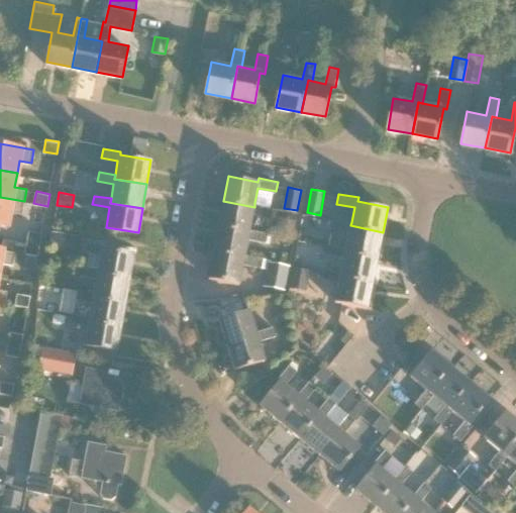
[(24,201),(0,197),(0,223),(7,225),(10,211),(22,213),(24,201)]
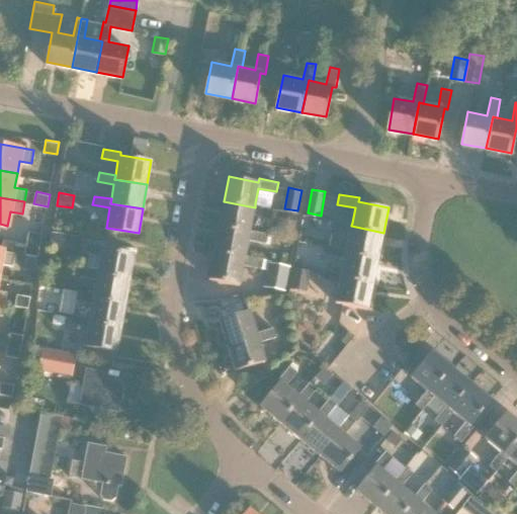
[(273,207),(255,203),(255,207),(224,201),(220,227),(250,233),(251,229),(254,213),(271,217),(273,207)]
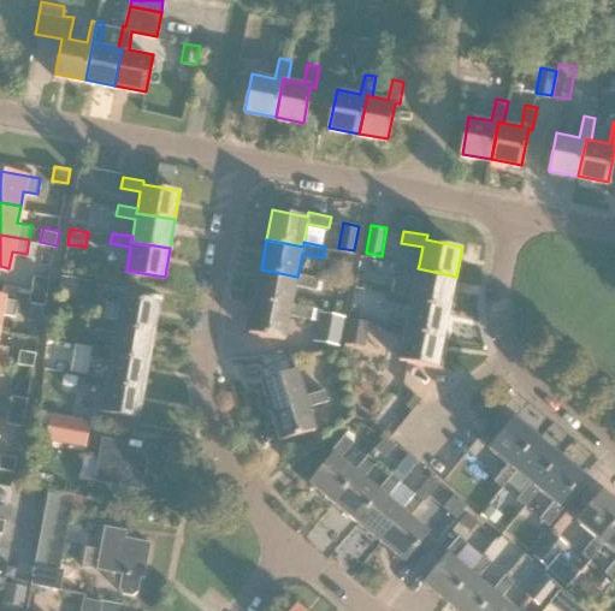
[(354,255),(344,253),(342,266),(353,267),(354,255)]
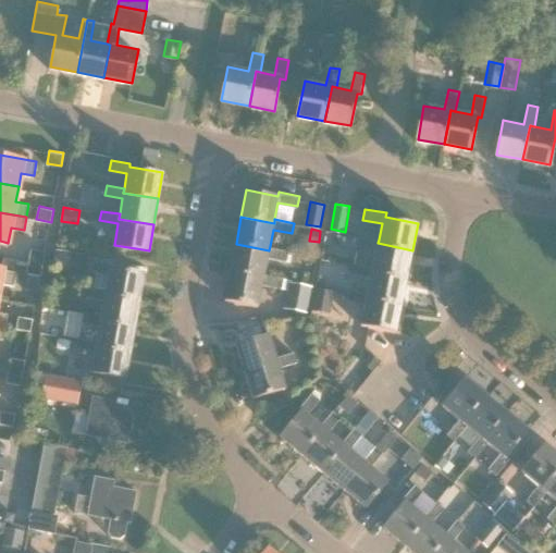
[(377,249),(373,266),(372,270),(407,277),(412,250),(378,243),(379,240),(359,235),(357,246),(377,249)]
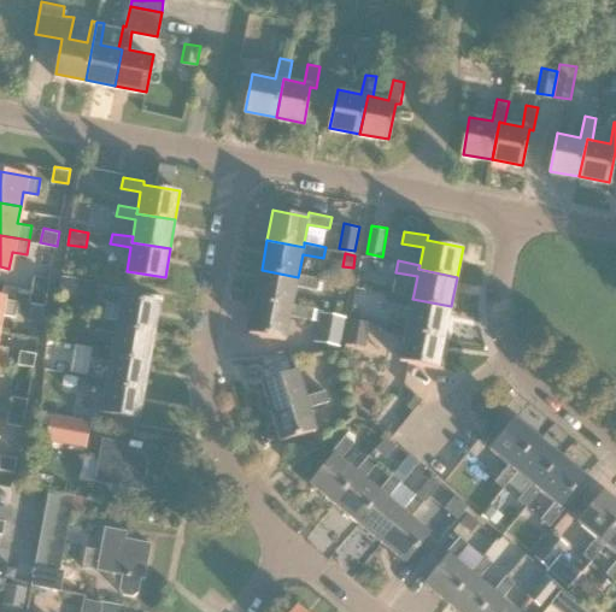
[(262,270),(256,300),(292,306),(293,302),(297,283),(318,288),(321,277),(299,272),(298,277),(262,270)]
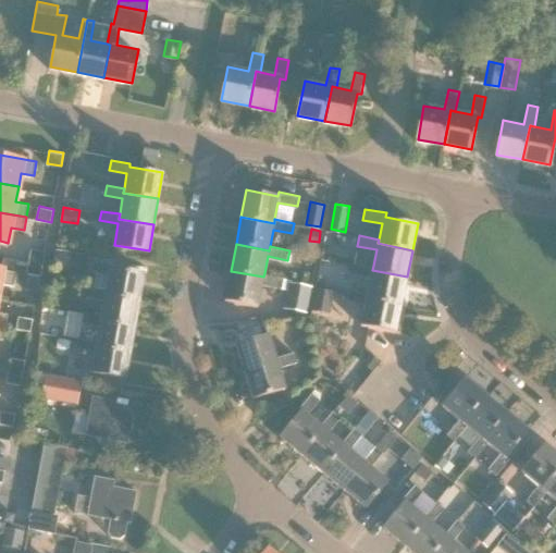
[(31,247),(28,260),(44,262),(46,250),(31,247)]
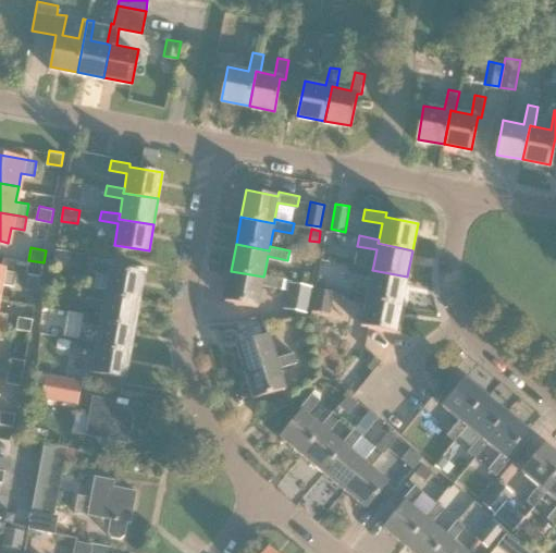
[(106,293),(140,298),(145,272),(111,267),(111,262),(93,259),(90,271),(109,273),(106,289),(106,293)]
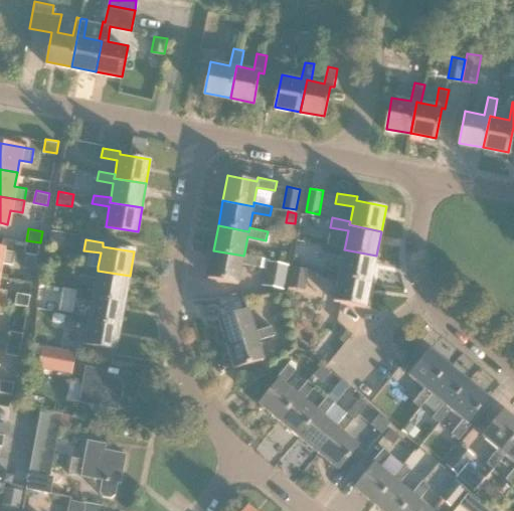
[(38,253),(40,242),(26,240),(24,251),(38,253)]
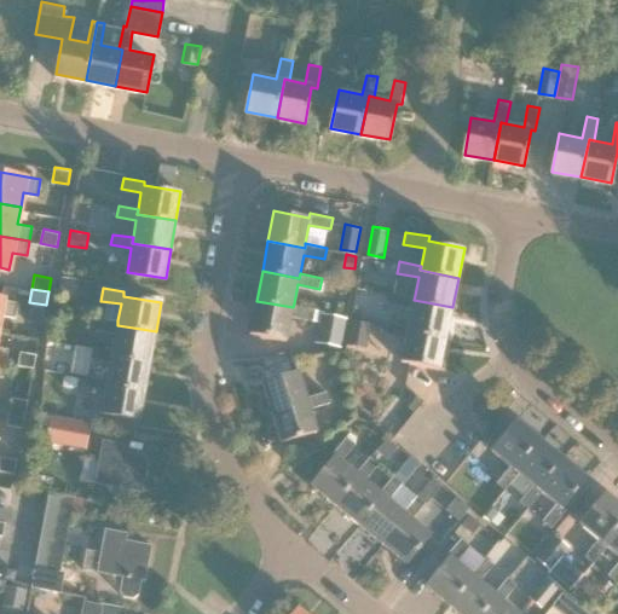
[(413,307),(409,324),(409,329),(446,336),(452,307),(414,300),(415,295),(394,291),(392,302),(413,307)]
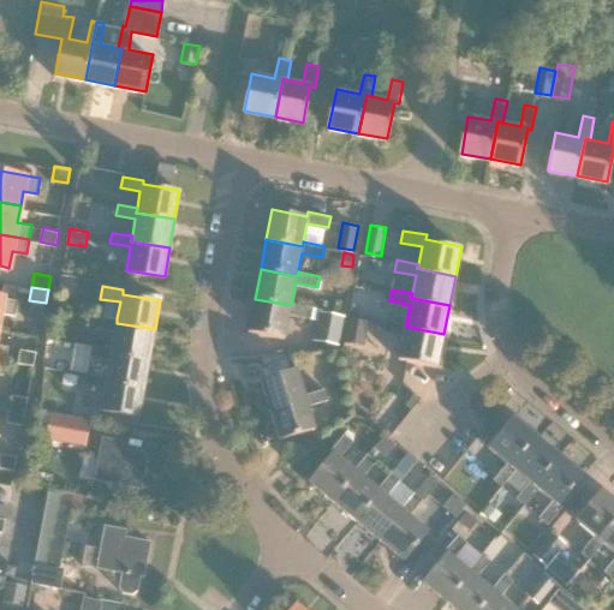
[(0,314),(1,311),(16,314),(18,298),(0,294),(0,314)]
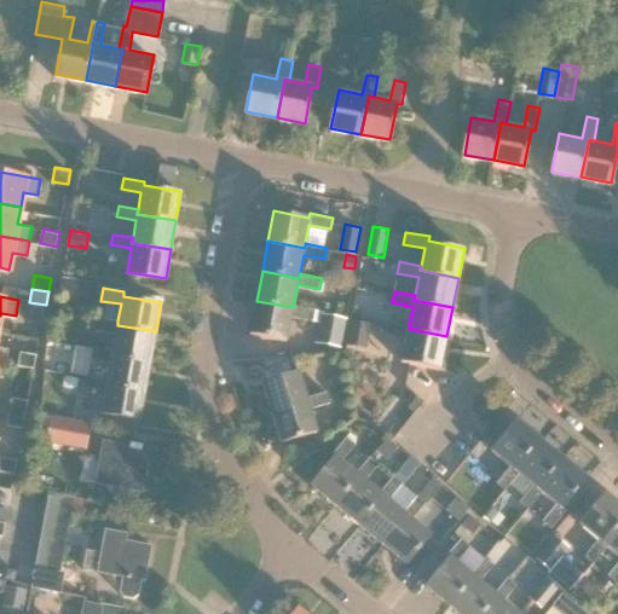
[(316,307),(294,303),(293,307),(256,301),(250,331),(288,339),(292,314),(313,318),(316,307)]
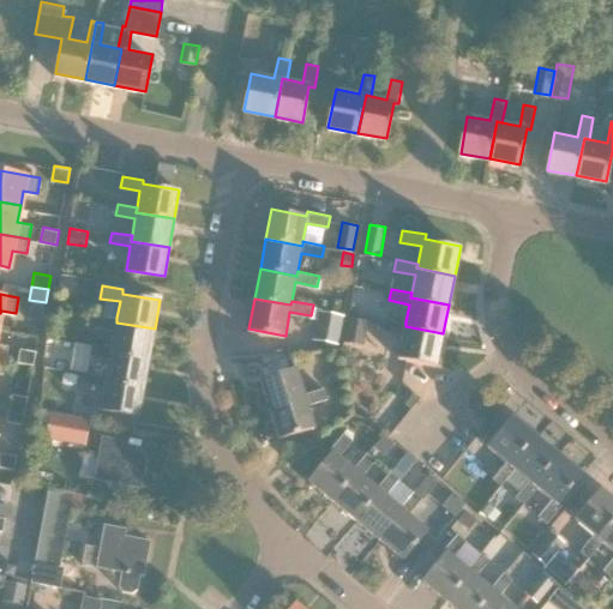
[(340,343),(346,312),(318,306),(316,317),(312,338),(340,343)]
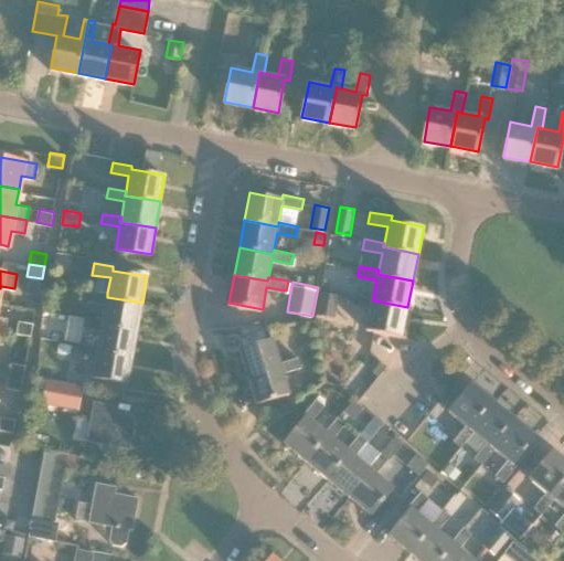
[(106,303),(103,318),(102,324),(138,330),(142,303),(107,297),(107,293),(89,289),(87,300),(106,303)]
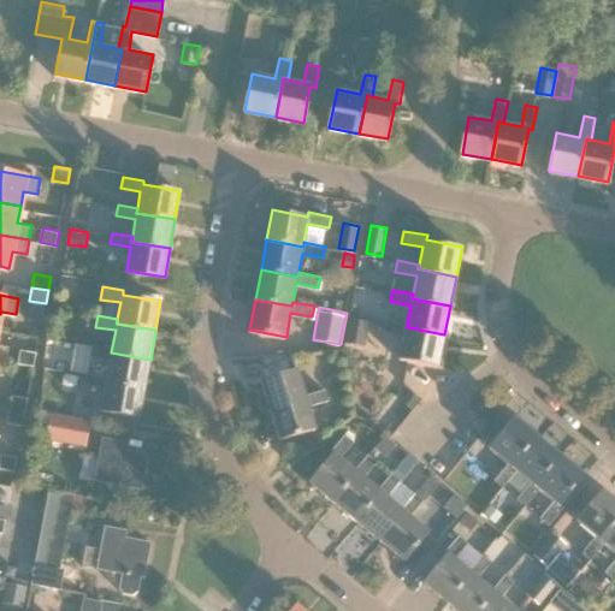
[(362,319),(348,316),(343,340),(358,344),(362,319)]
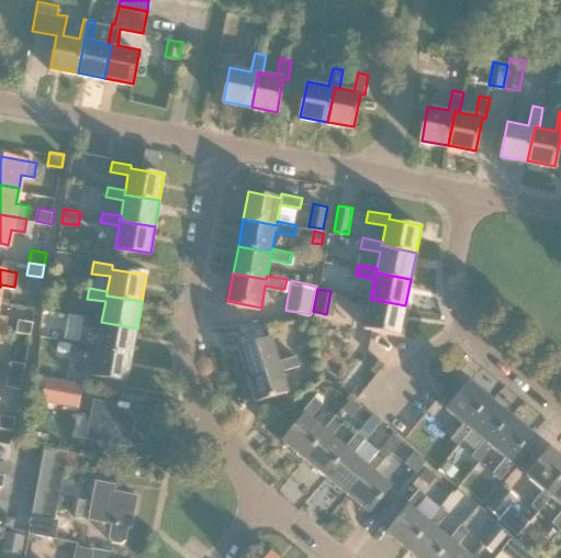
[(400,333),(405,305),(371,299),(371,294),(352,291),(350,302),(369,305),(366,326),(400,333)]
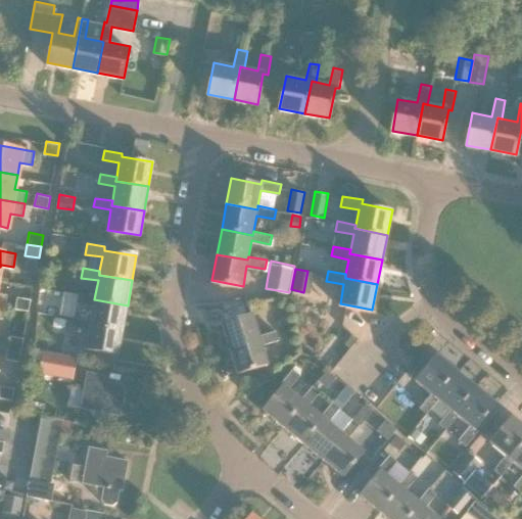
[(94,299),(95,294),(78,291),(76,302),(93,305),(91,319),(90,324),(123,330),(128,305),(94,299)]
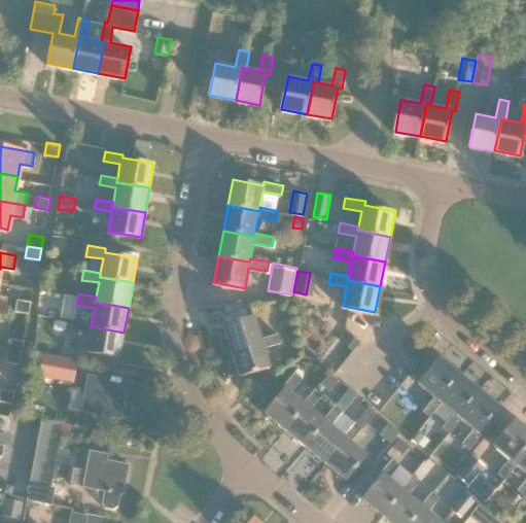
[(31,301),(18,298),(15,310),(29,313),(31,301)]
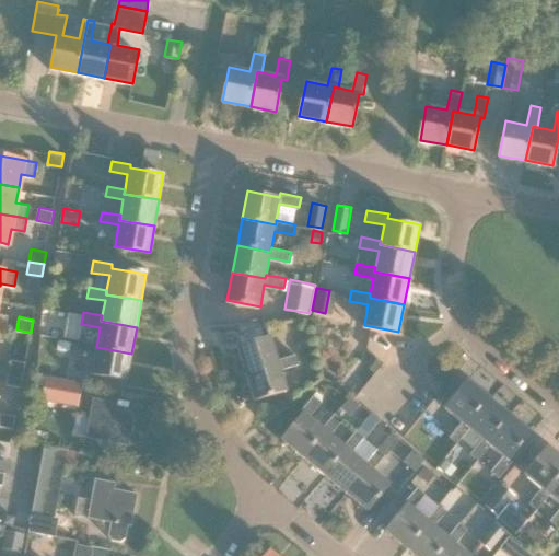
[(288,389),(281,367),(299,361),(297,354),(295,351),(278,357),(272,340),(271,336),(269,336),(239,346),(247,372),(255,398),(288,389)]
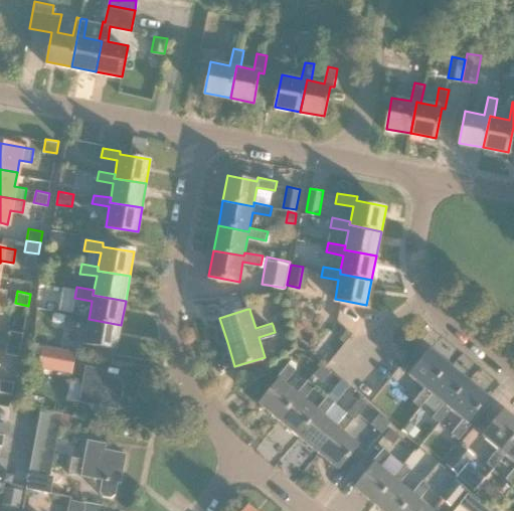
[(117,349),(121,325),(89,319),(90,314),(73,311),(71,321),(88,324),(84,343),(117,349)]
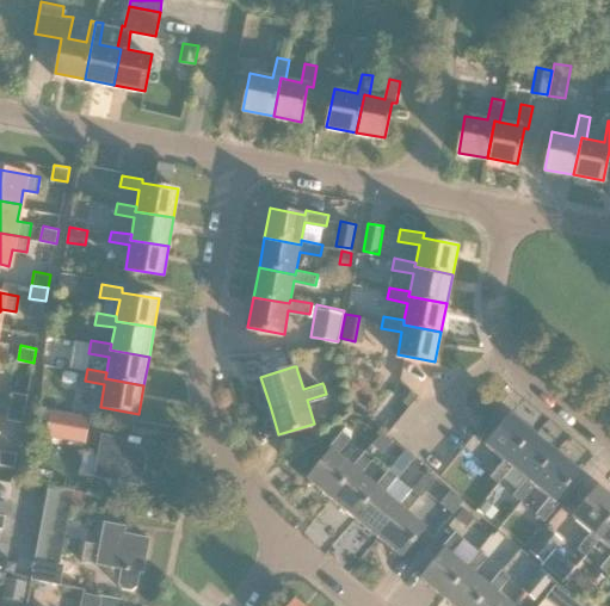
[(12,390),(10,404),(25,407),(28,394),(12,390)]
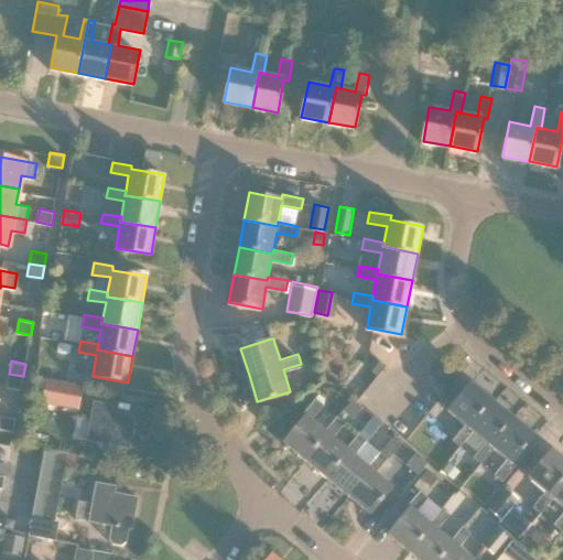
[(21,389),(23,376),(9,374),(7,386),(21,389)]
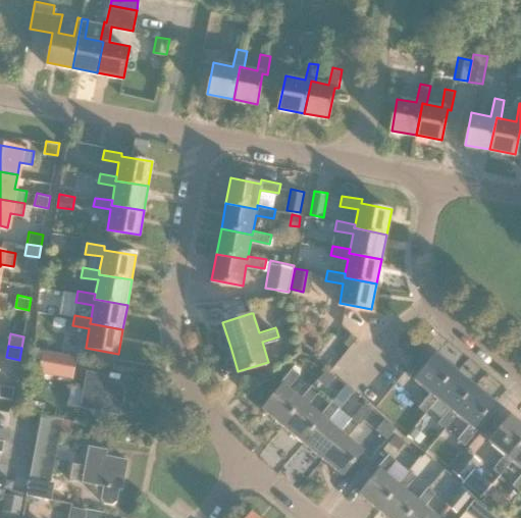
[(40,371),(72,377),(76,356),(44,350),(40,371)]
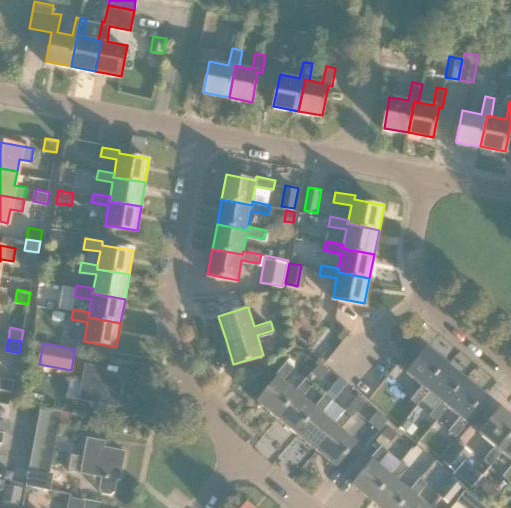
[(428,387),(448,363),(428,346),(408,371),(423,383),(411,397),(419,403),(430,389),(428,387)]
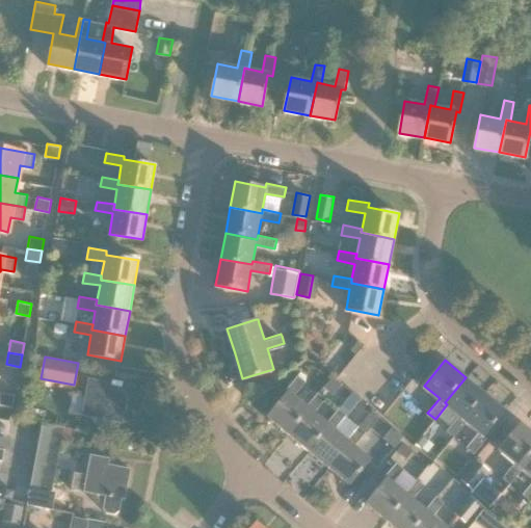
[(310,407),(307,405),(294,394),(306,380),(298,374),(285,390),(287,392),(268,415),(289,432),(310,407)]
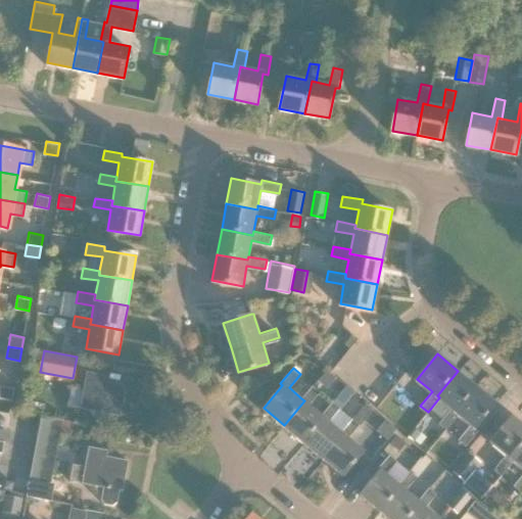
[(81,407),(121,414),(127,384),(105,380),(106,373),(88,370),(81,407)]
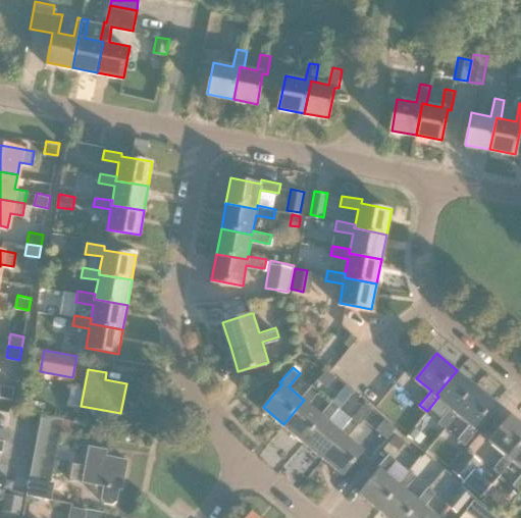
[(476,386),(457,370),(436,395),(438,397),(451,407),(438,421),(446,427),(458,413),(456,411),(476,386)]
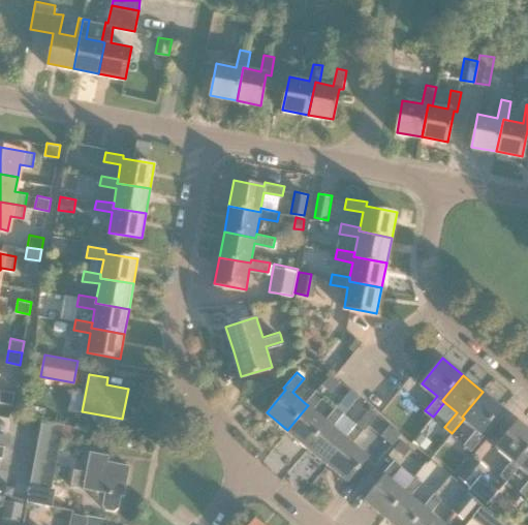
[(351,402),(359,394),(351,388),(344,397),(351,402)]
